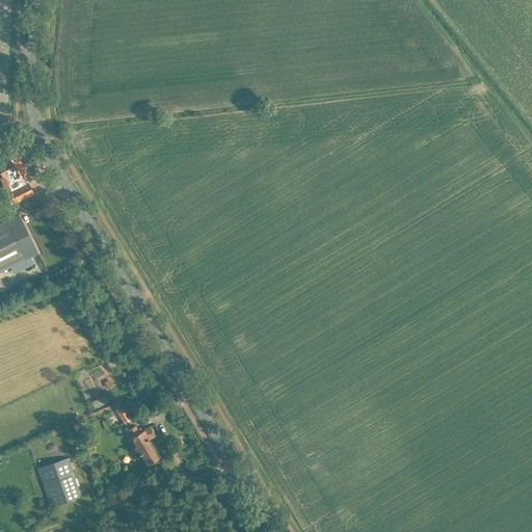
[(6,194),(11,205),(33,193),(28,183),(28,184),(23,175),(28,171),(24,165),(23,166),(18,156),(6,161),(7,163),(0,165),(0,169),(3,177),(7,175),(11,183),(8,184),(11,191),(6,194)]
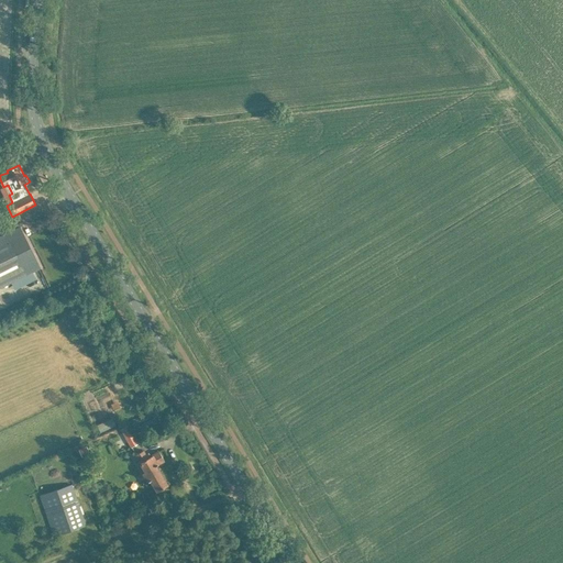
[(0,286),(40,266),(20,227),(0,236),(0,286)]
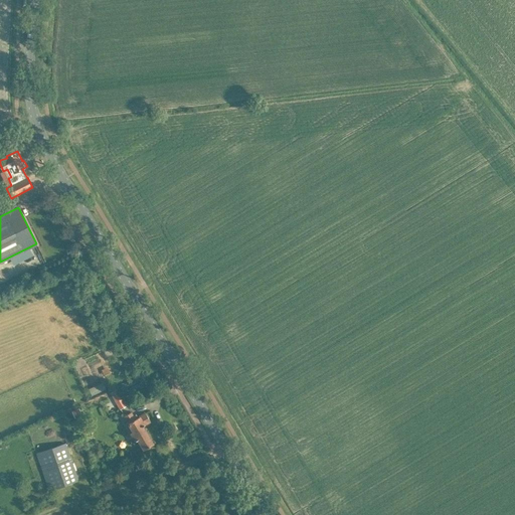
[(130,394),(143,387),(141,382),(128,389),(130,394)]
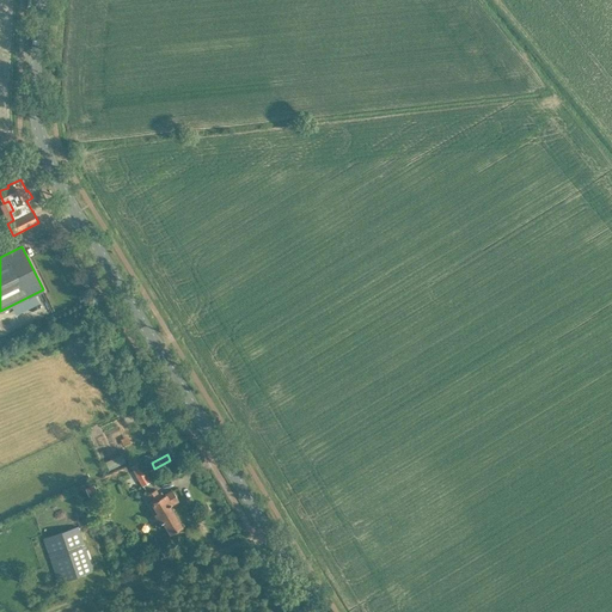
[(139,463),(132,467),(142,487),(151,482),(139,463)]
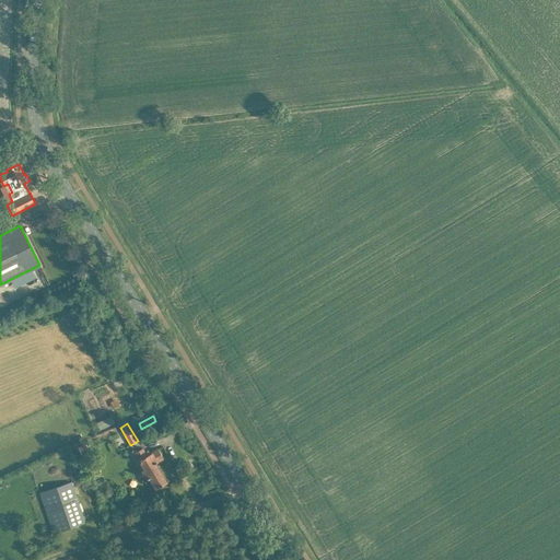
[(86,445),(79,448),(82,455),(90,452),(86,445)]
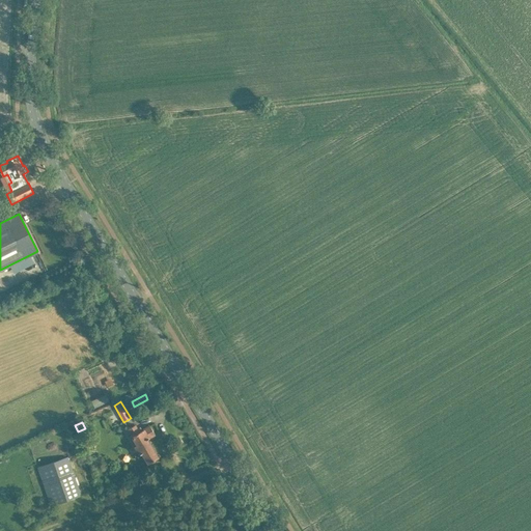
[(142,452),(148,463),(158,457),(147,439),(155,435),(149,425),(139,431),(135,424),(129,428),(138,444),(135,445),(140,453),(142,452)]
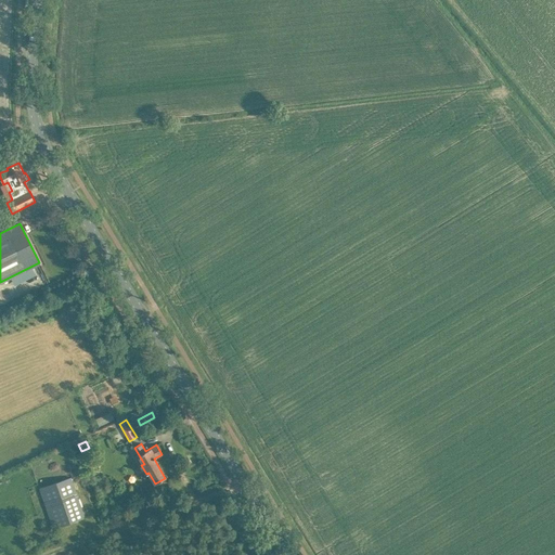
[(39,490),(53,529),(85,518),(71,479),(39,490)]
